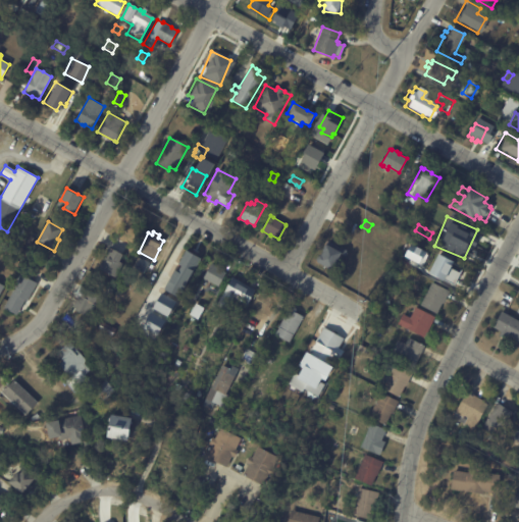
[(327,246),(336,250),(340,249),(344,251),(345,254),(343,257),(339,258),(331,271),(317,263),(316,260),(318,256),(320,255),(322,252),(321,251),(325,245),(327,246)]
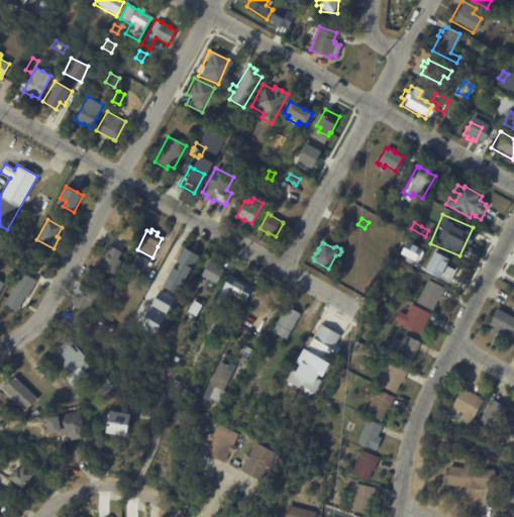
[(109,246),(119,251),(116,259),(121,262),(113,275),(102,269),(103,267),(98,264),(108,245),(109,246)]
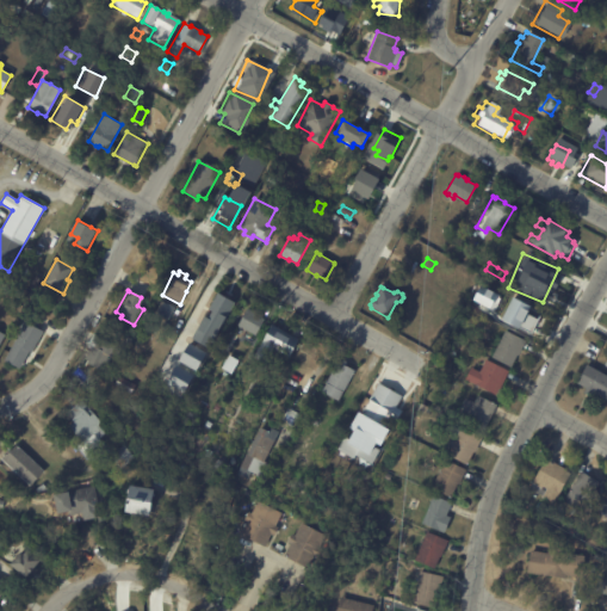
[(223,295),(227,296),(225,297),(234,302),(225,319),(212,312),(211,314),(206,312),(217,291),(223,295)]
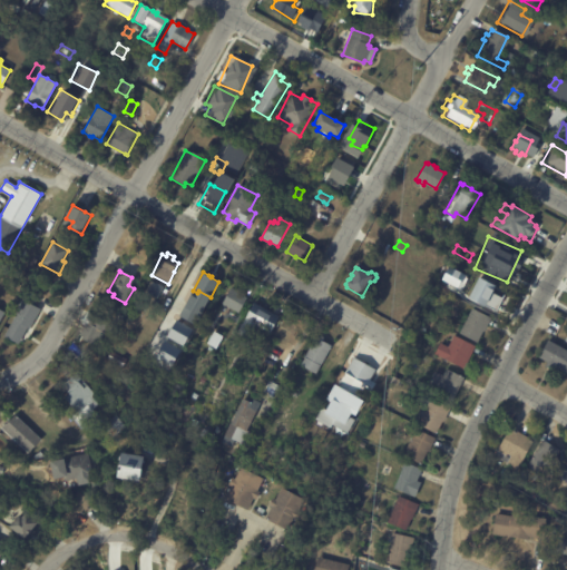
[(446,285),(448,277),(457,281),(453,288),(446,285)]
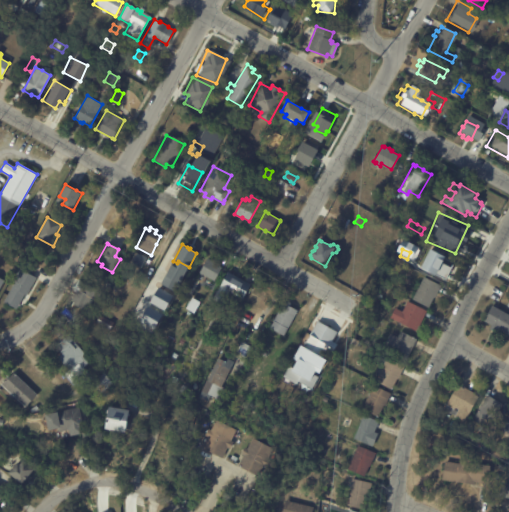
[(121,250),(126,253),(124,259),(118,256),(121,250)]
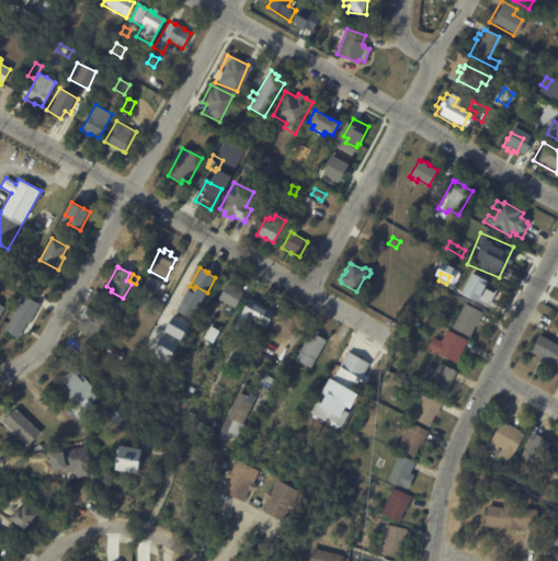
[(151,278),(154,279),(154,278),(160,282),(155,294),(141,287),(147,276),(151,278)]
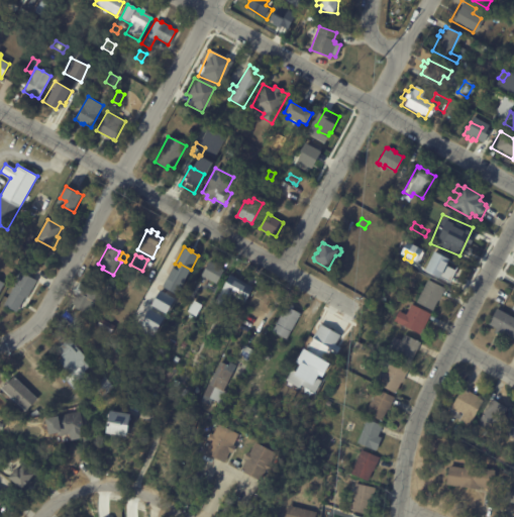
[(451,265),(455,266),(447,281),(433,274),(432,277),(424,273),(427,266),(423,264),(427,256),(431,259),(433,254),(451,265)]
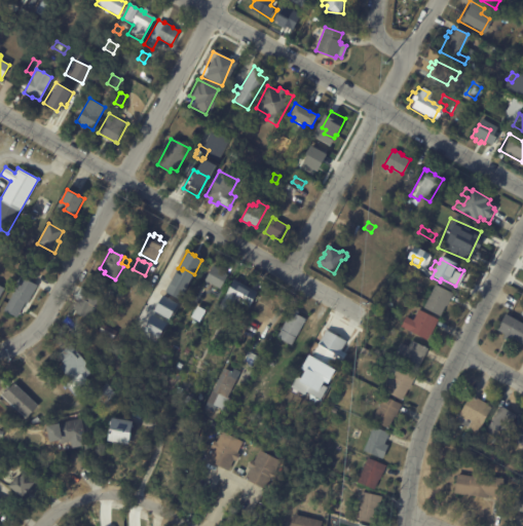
[(179,268),(172,283),(164,279),(173,265),(179,268)]
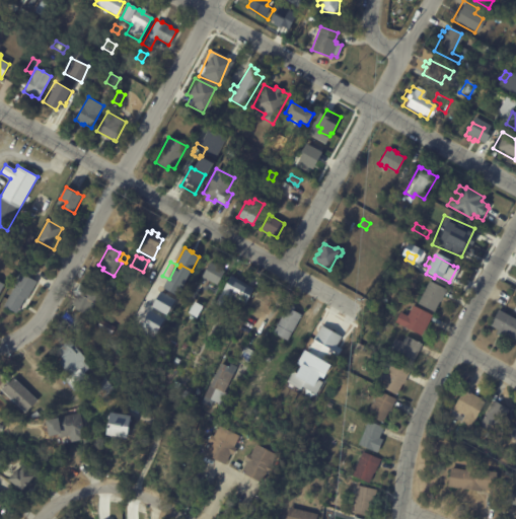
[(219,268),(224,271),(217,285),(202,277),(210,262),(218,266),(217,267),(219,268)]
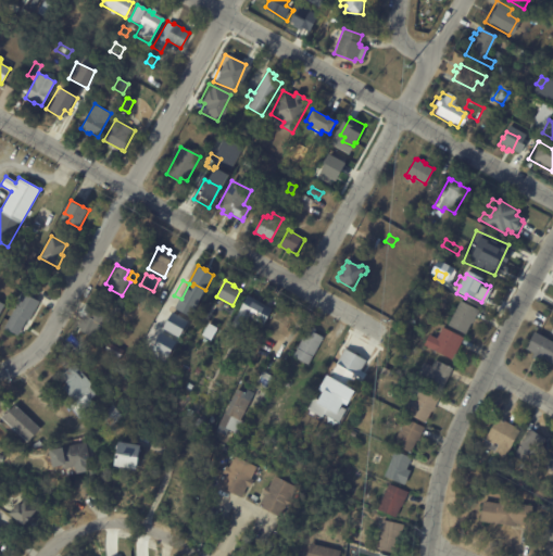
[(19,291),(35,300),(25,318),(23,317),(14,333),(0,326),(19,291)]
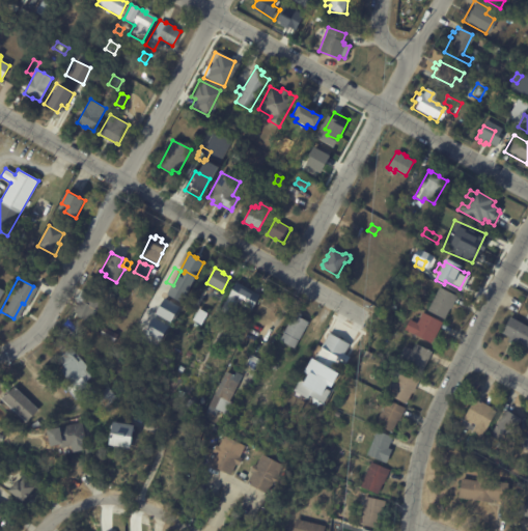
[(246,282),(250,285),(249,288),(252,290),(250,296),(259,301),(253,312),(228,299),(238,282),(243,285),(245,282),(246,282)]
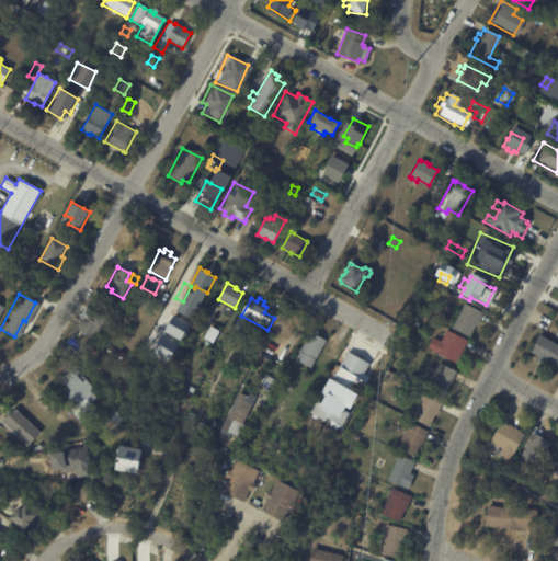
[(174,299),(180,302),(177,308),(171,306),(174,299)]
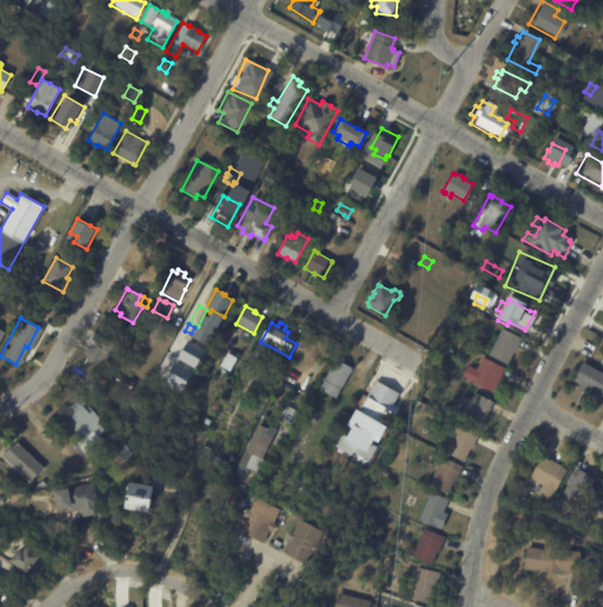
[(523,340),(515,353),(514,353),(507,365),(488,355),(502,328),(523,339),(523,340)]
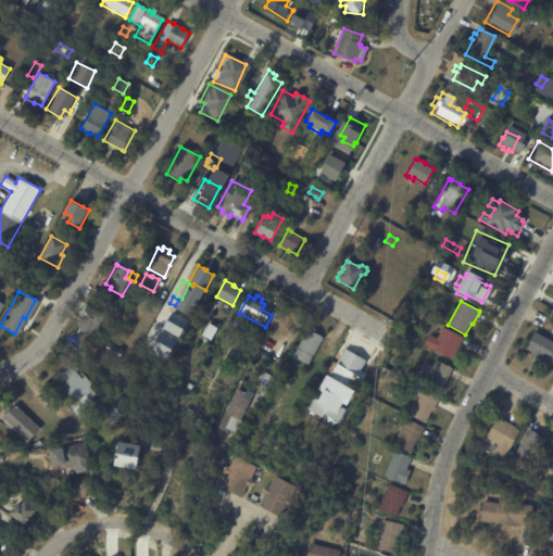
[(101,325),(95,338),(78,330),(79,328),(77,327),(83,316),(87,318),(91,308),(111,318),(107,328),(101,325)]
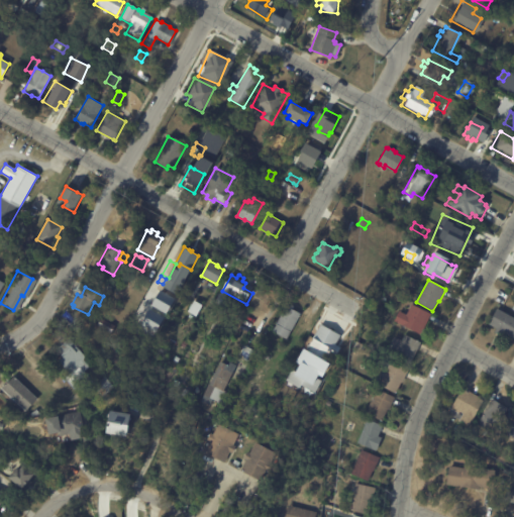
[(382,291),(384,293),(378,305),(368,299),(375,288),(382,291)]
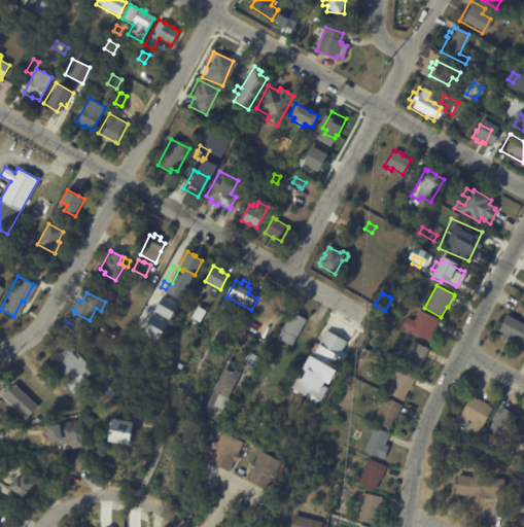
[(174,302),(158,295),(151,312),(168,318),(174,302)]
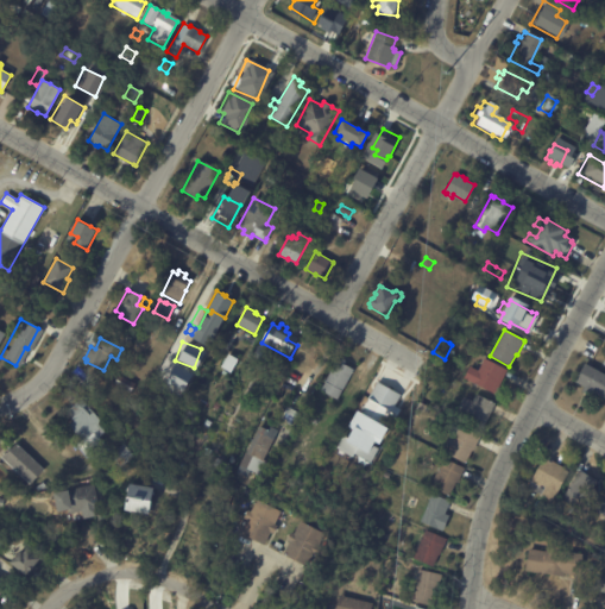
[(239,359),(232,374),(221,368),(228,353),(239,359)]
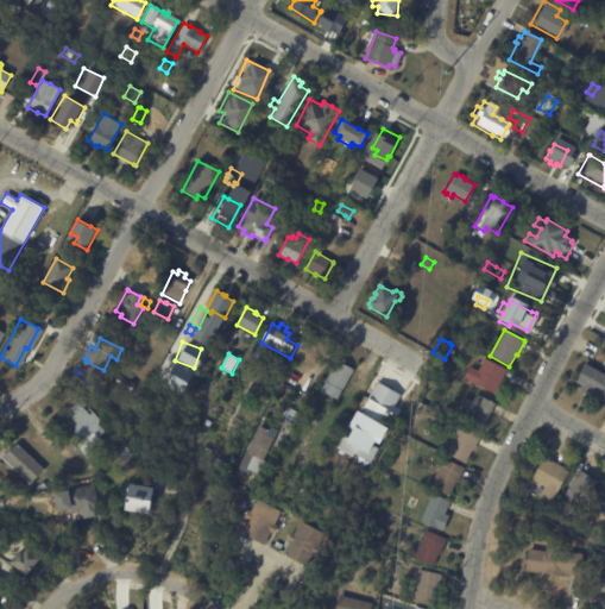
[(246,369),(253,357),(259,360),(252,372),(246,369)]
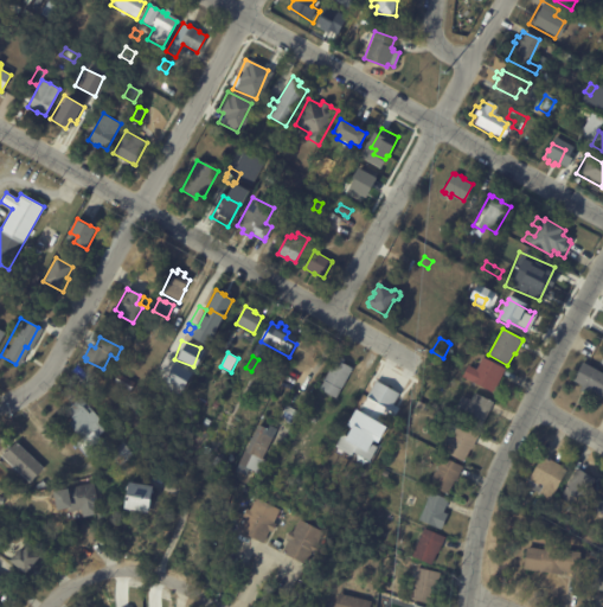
[(340,357),(344,359),(341,363),(351,368),(335,397),(319,389),(324,381),(322,379),(334,358),(337,359),(338,356),(340,357)]
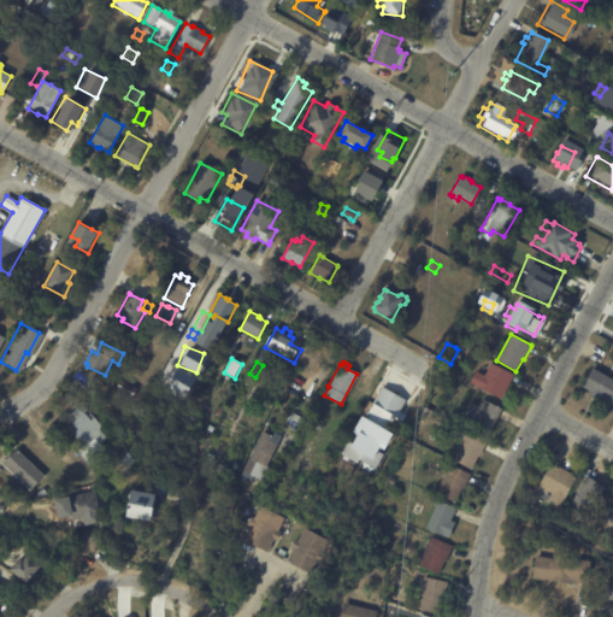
[(514,375),(505,393),(504,393),(501,399),(470,383),(476,371),(484,376),(490,363),(514,375)]
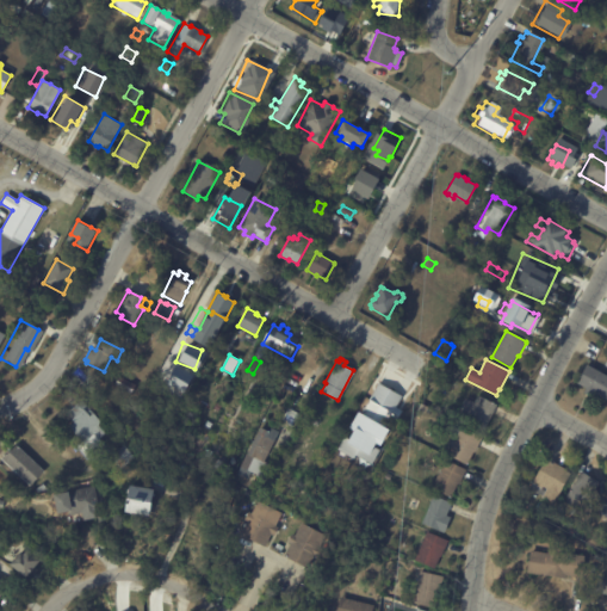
[(180,393),(190,374),(172,364),(162,383),(180,393)]
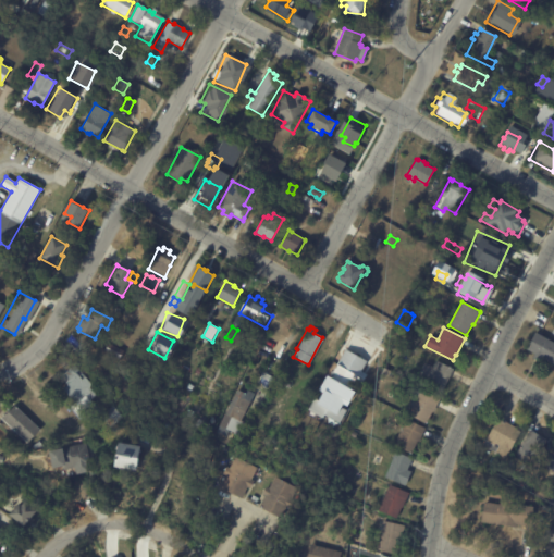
[(536,332),(553,342),(553,362),(553,364),(540,357),(538,360),(532,357),(534,354),(526,349),(536,332)]
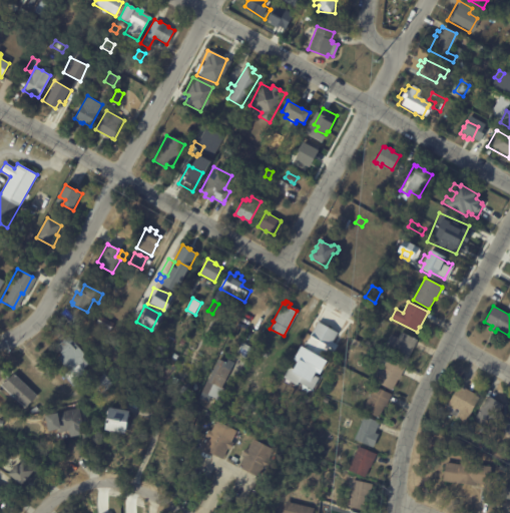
[(100,316),(113,324),(109,331),(95,323),(100,316)]
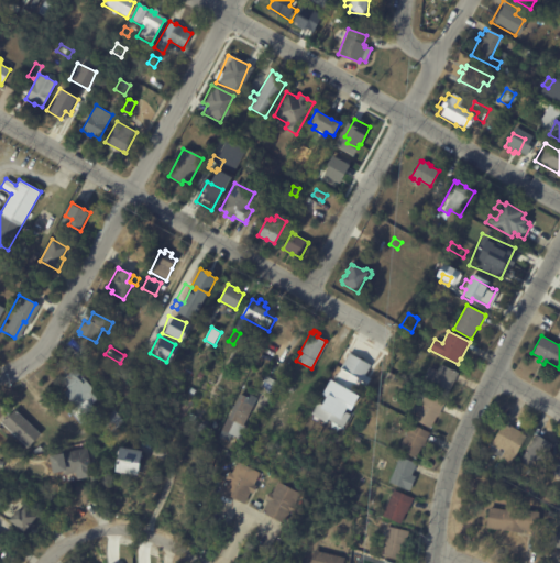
[(230,352),(224,362),(220,359),(226,350),(230,352)]
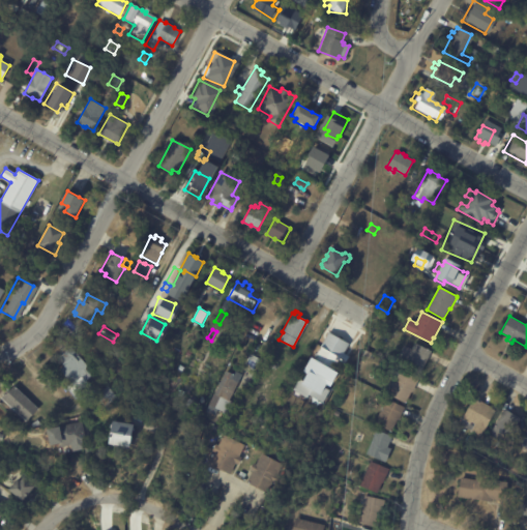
[(348,344),(349,345),(343,355),(346,357),(342,364),(339,362),(332,373),(321,365),(319,369),(311,363),(328,332),(348,344)]
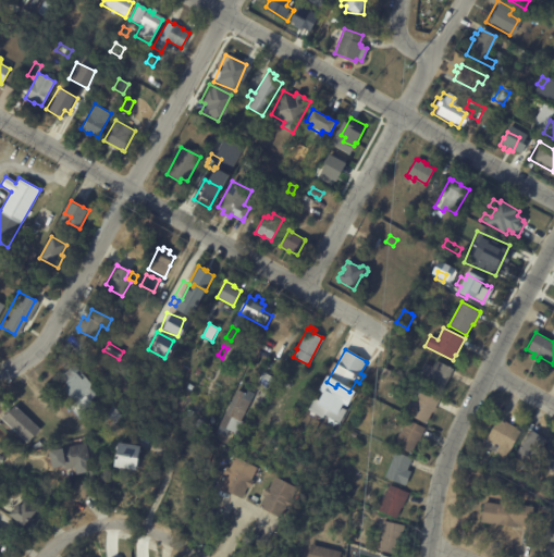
[(454,369),(442,392),(416,380),(423,363),(432,367),(435,361),(454,369)]
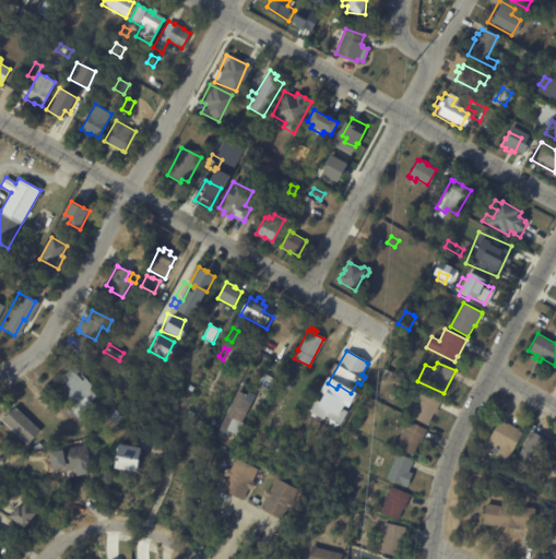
[(93,406),(94,406),(90,411),(89,409),(82,415),(72,404),(73,403),(62,390),(67,385),(60,378),(73,366),(84,379),(84,378),(98,395),(90,402),(93,406)]
